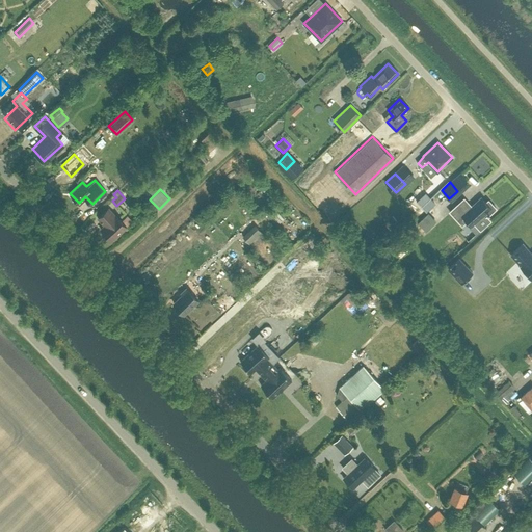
[(484,202),(480,196),(470,207),(462,198),(449,211),(457,219),(462,214),(471,223),(473,221),(480,230),(490,220),(486,215),(487,214),(487,215),(488,214),(488,213),(495,207),(487,198),(484,202)]
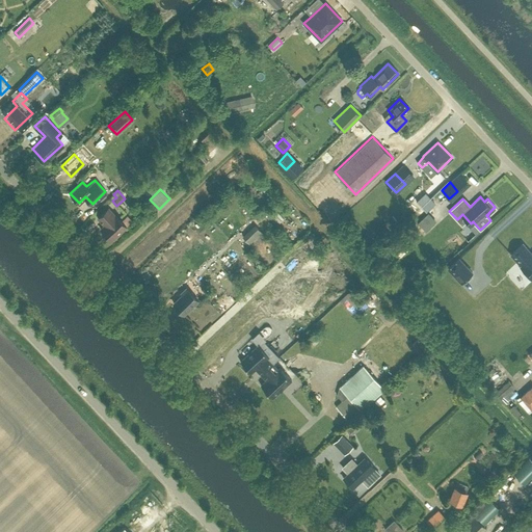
[(98,216),(103,221),(105,223),(102,227),(111,237),(125,224),(115,214),(114,215),(107,207),(98,216)]
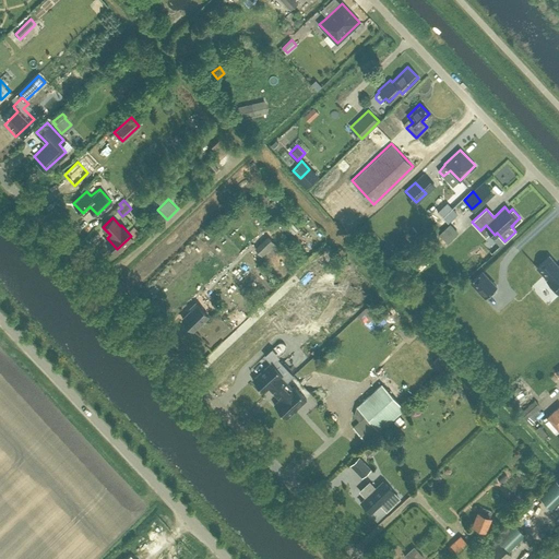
[(450,224),(440,233),(448,241),(458,233),(450,224)]
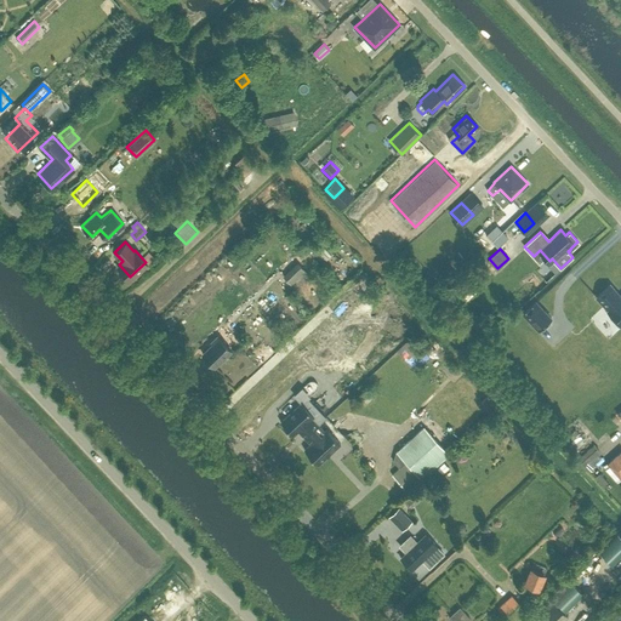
[(291,284),(306,271),(297,261),(283,275),(291,284)]
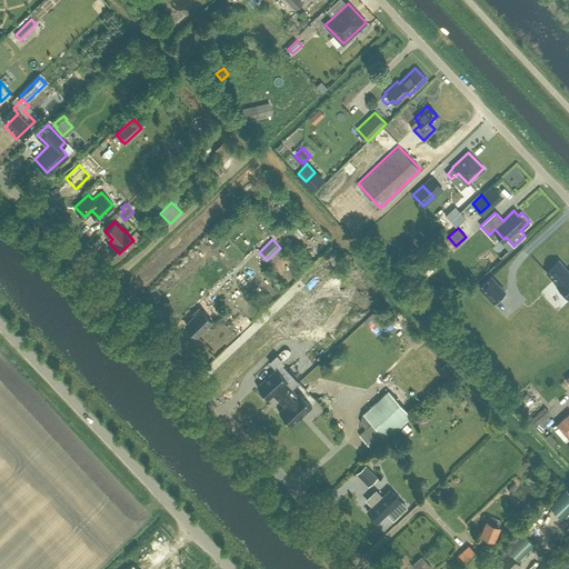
[(395,248),(388,255),(393,261),(401,255),(395,248)]
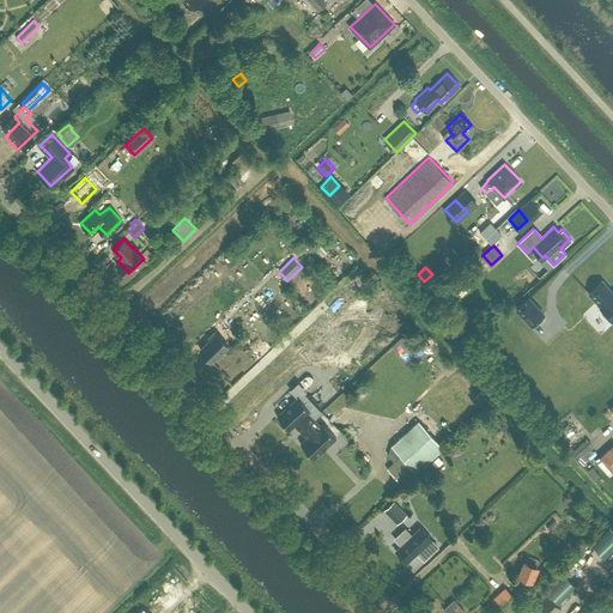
[(375,272),(368,278),(372,281),(378,275),(375,272)]
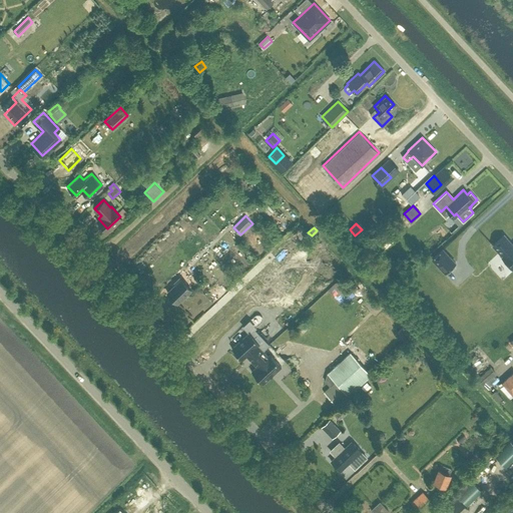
[(512,268),(512,244),(503,234),(493,244),(503,255),(502,257),(512,269),(512,268)]
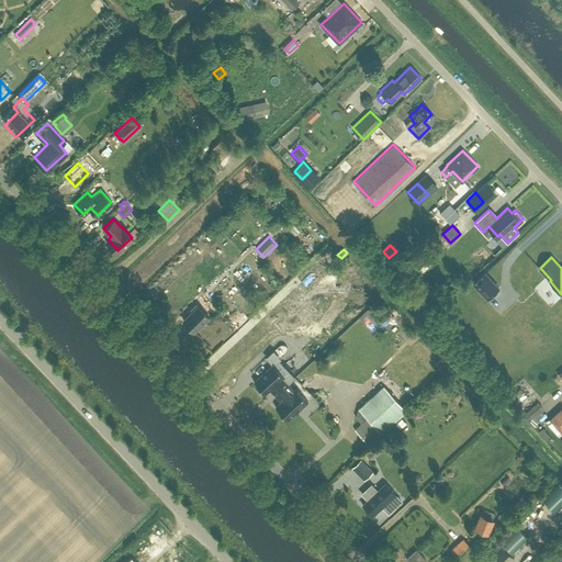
[(498,288),(484,272),(473,283),(487,298),(498,288)]
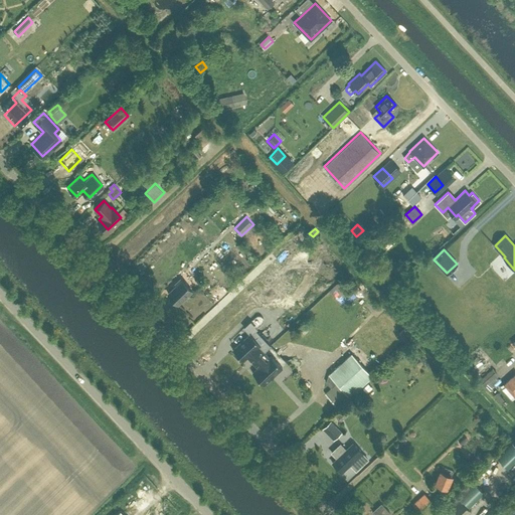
[(175,285),(167,293),(177,303),(190,290),(180,279),(174,284),(175,285)]
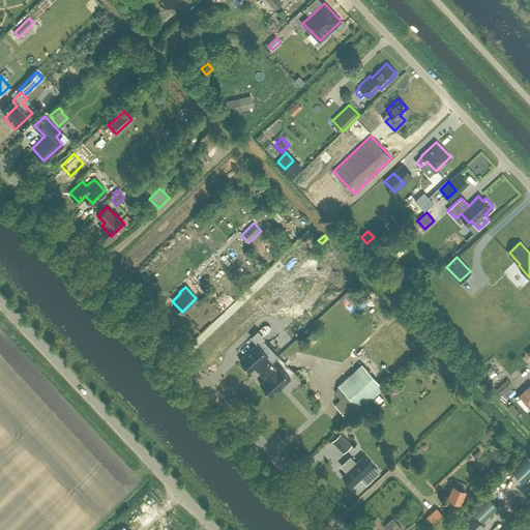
[(271,395),(290,378),(278,365),(276,367),(266,356),(268,354),(257,343),(239,359),(249,371),(255,366),(265,378),(260,383),(271,395)]
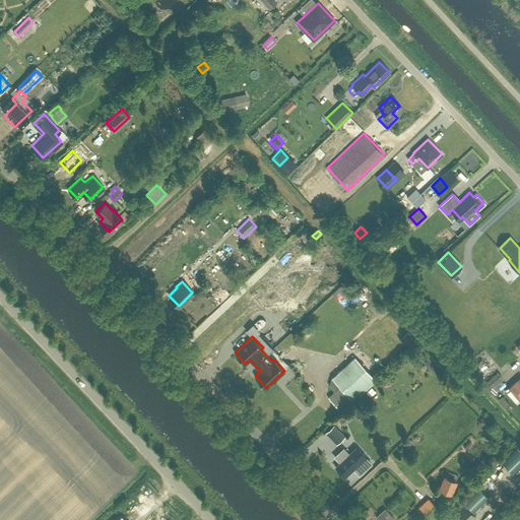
[(353,356),(330,377),(328,385),(333,391),(327,396),(339,410),(350,399),(351,400),(375,379),(353,356)]
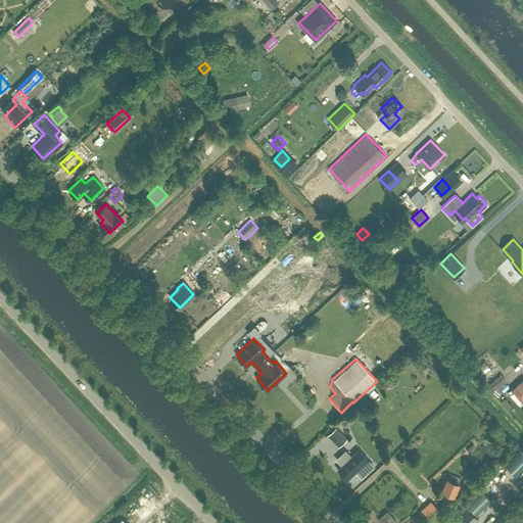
[(486,386),(491,392),(504,382),(506,380),(501,374),(486,386)]
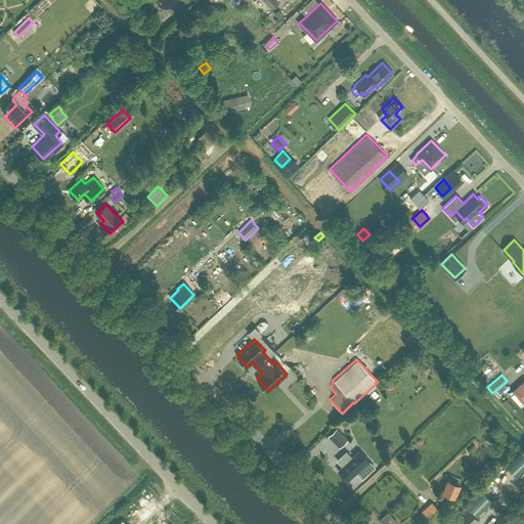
[(523,382),(515,391),(523,401),(523,382)]
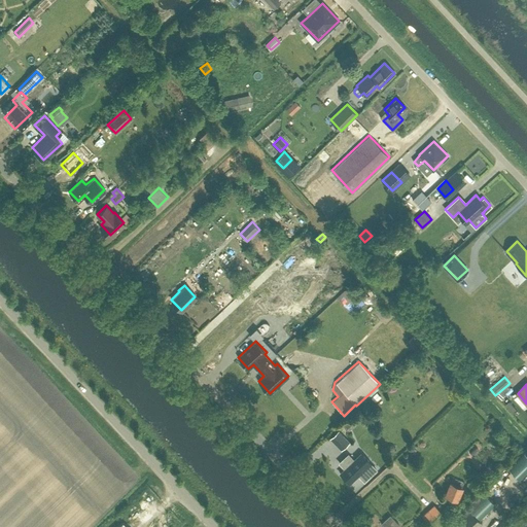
[(376,392),(372,397),(376,400),(380,396),(376,392)]
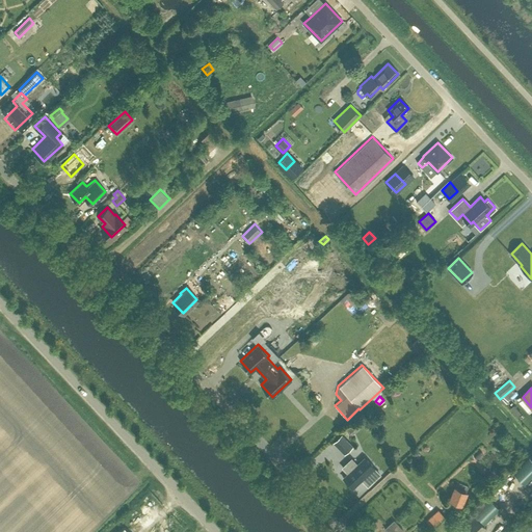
[(351,434),(363,424),(358,419),(347,429),(351,434)]
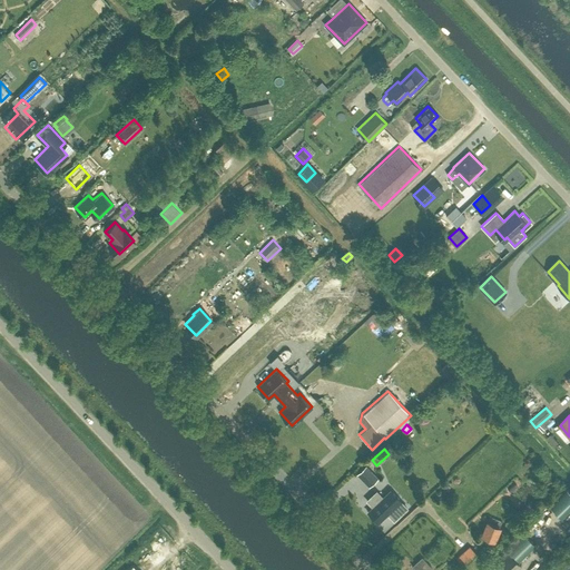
[(379,478),(366,464),(356,473),(369,487),(379,478)]
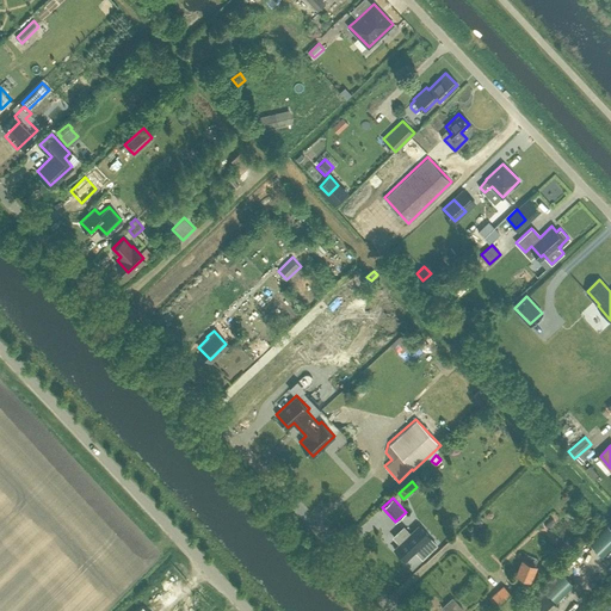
[(610,528),(605,523),(587,542),(602,555),(610,545),(610,528)]
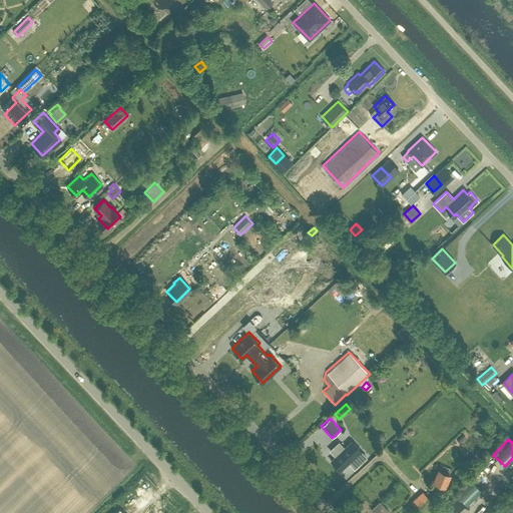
[(337,444),(331,450),(336,456),(331,461),(340,470),(349,462),(355,468),(366,457),(360,451),(361,450),(352,441),(342,450),(337,444)]
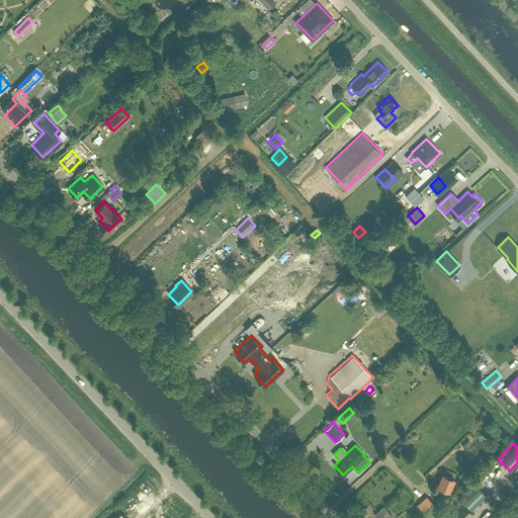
[(442,475),(437,486),(449,491),(453,480),(442,475)]
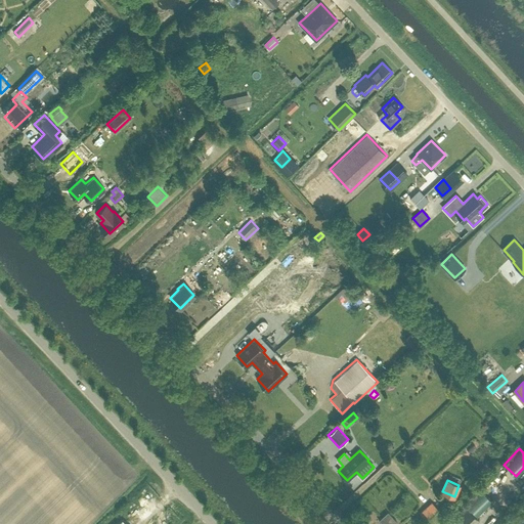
[(464,504),(467,507),(476,516),(492,500),(480,488),(464,504)]
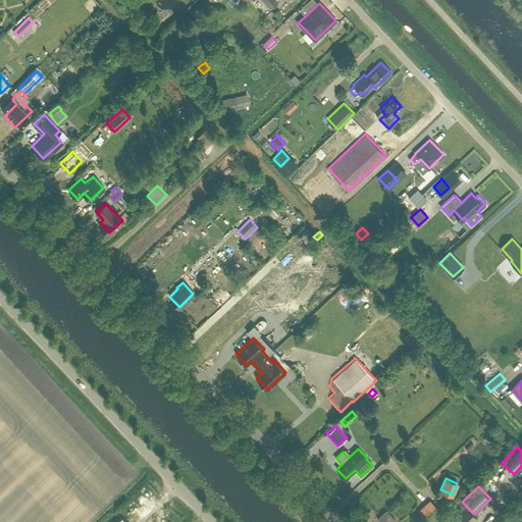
[(442,501),(436,507),(428,499),(417,510),(428,521),(433,521),(449,507),(442,501)]
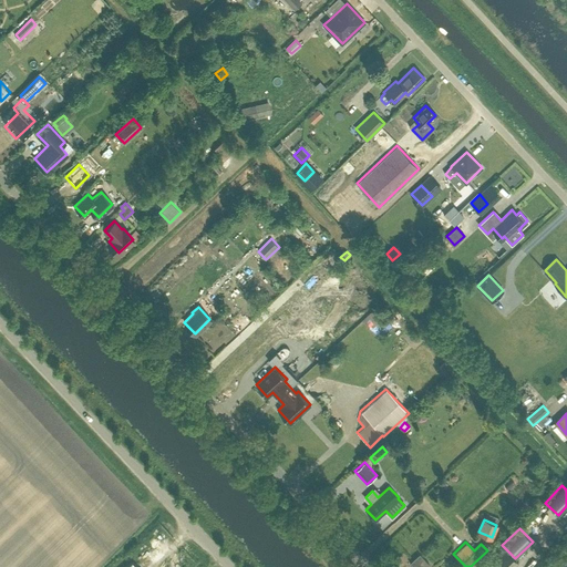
[(513,566),(518,563),(515,558),(505,548),(486,566),(513,566)]
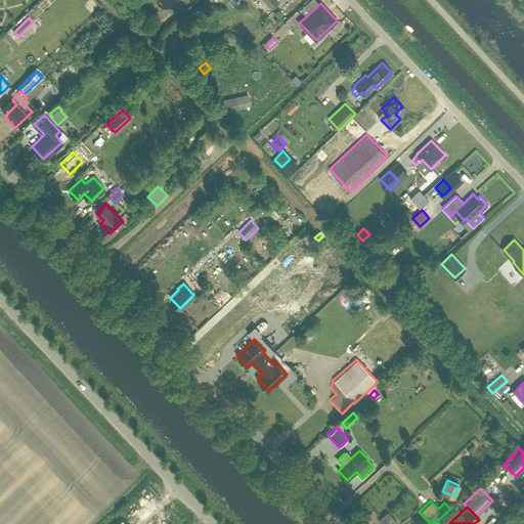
[(379,519),(382,523),(391,523),(395,521),(387,511),(379,519)]
